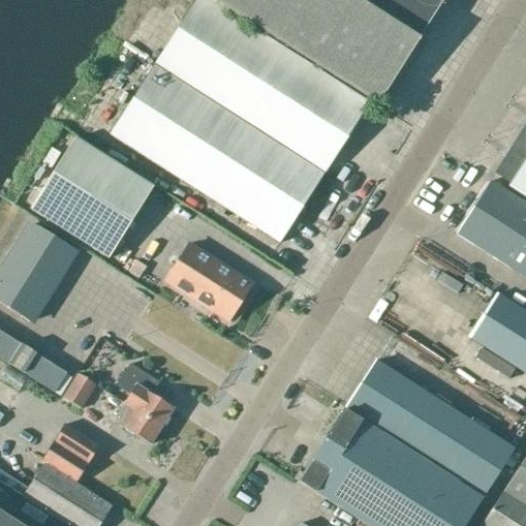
[(196,0),(157,63),(325,171),(369,100),(212,0),(196,0)]
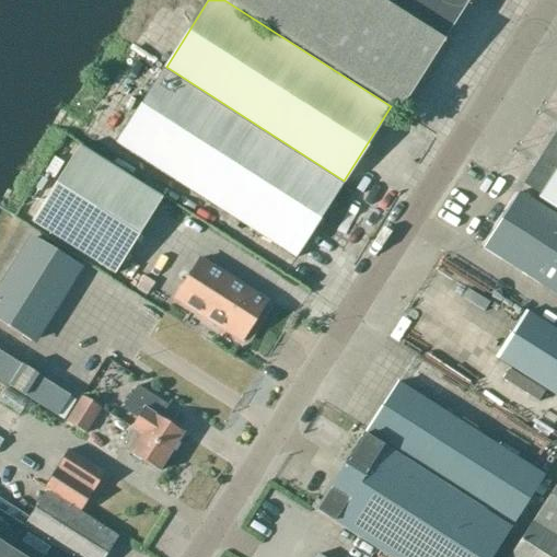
[(232,0),(401,107),(444,39),(443,38),(467,0),(232,0)]
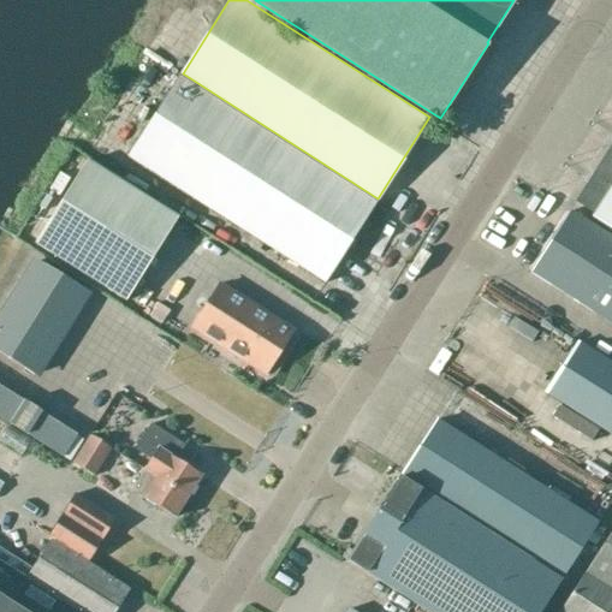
[(378,198),(183,73),(131,155),(327,279),(378,198)]
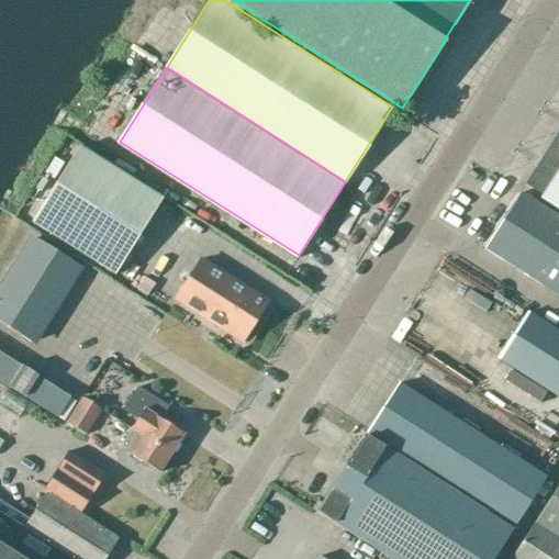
[(558,133),(528,180),(545,191),(544,194),(558,204),(558,133)]
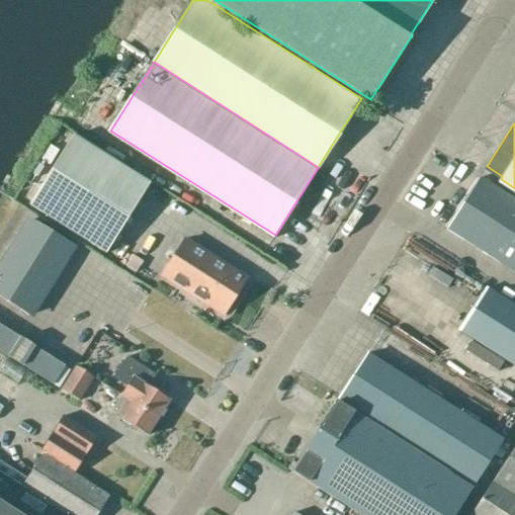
[(76,133),(31,205),(106,253),(152,180),(76,133)]
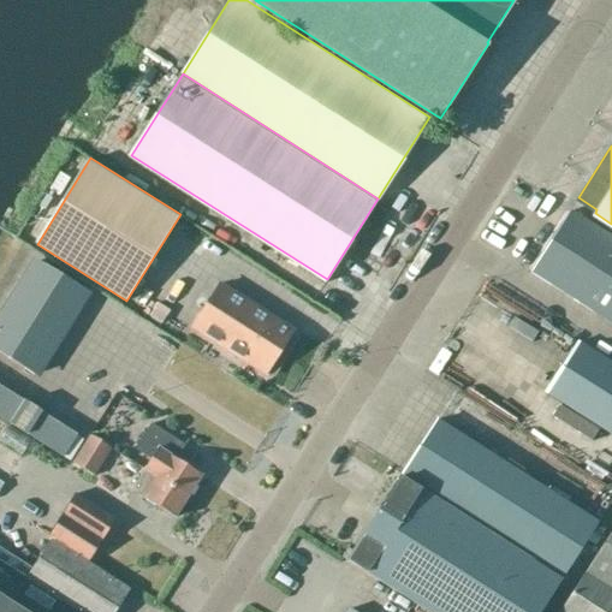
[(611,235),(572,209),(534,268),(611,319),(611,235)]
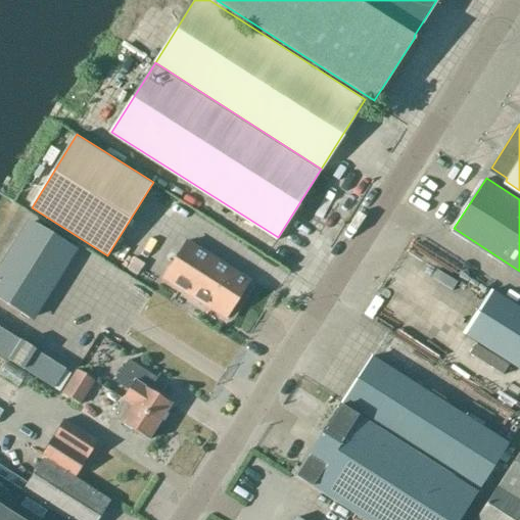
[(0,275),(0,294),(33,315),(76,245),(35,220),(0,275)]
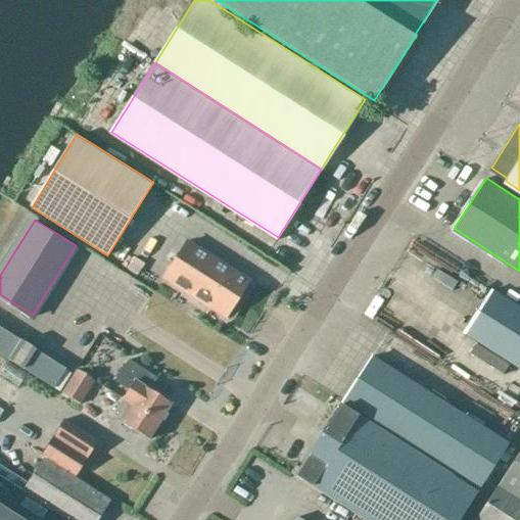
[(249,279),(187,240),(162,277),(226,317),(249,279)]
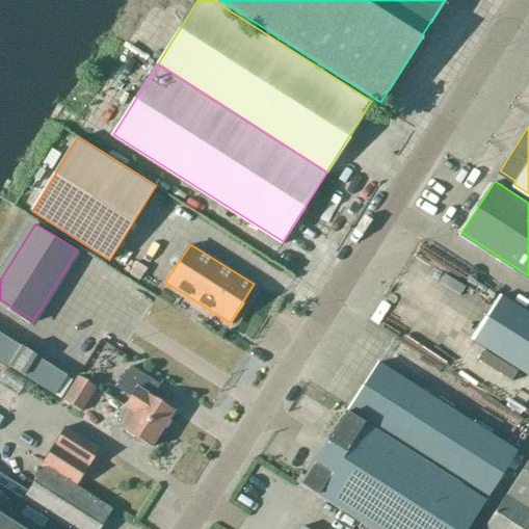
[(473,338),(528,372),(528,311),(501,294),(473,338)]
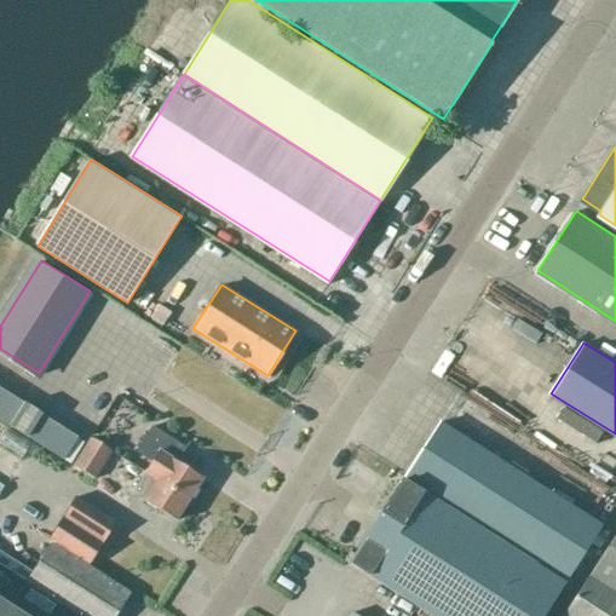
[(0,412),(68,455),(81,433),(0,380),(0,412)]
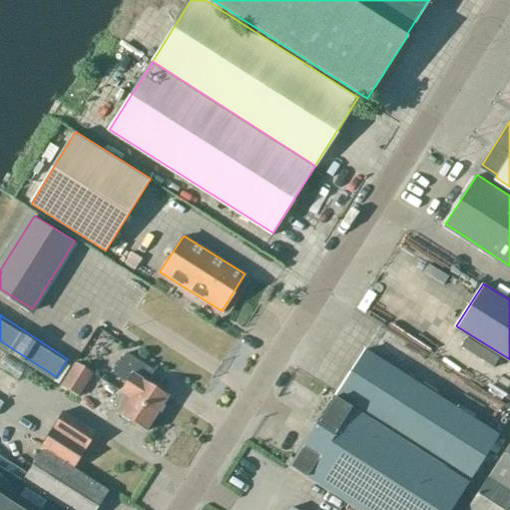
[(337,393),(472,478),(500,433),(365,349),(337,393)]
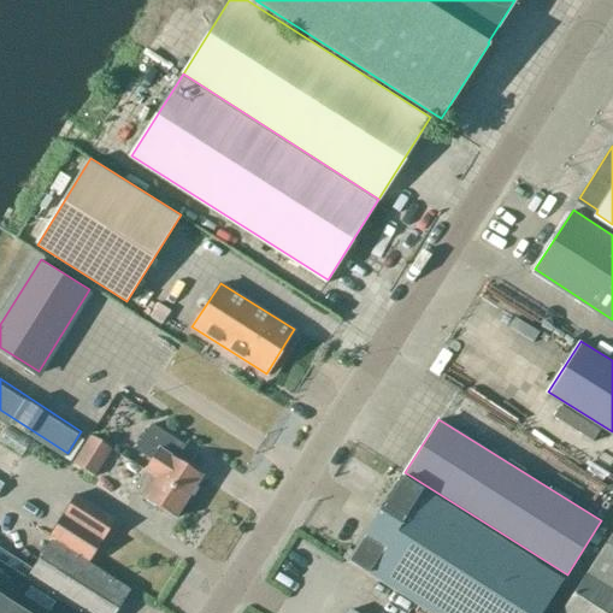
[(148,467),(190,494),(204,473),(180,458),(188,443),(154,422),(151,426),(146,428),(147,432),(143,438),(139,440),(140,444),(139,448),(154,458),(148,467)]
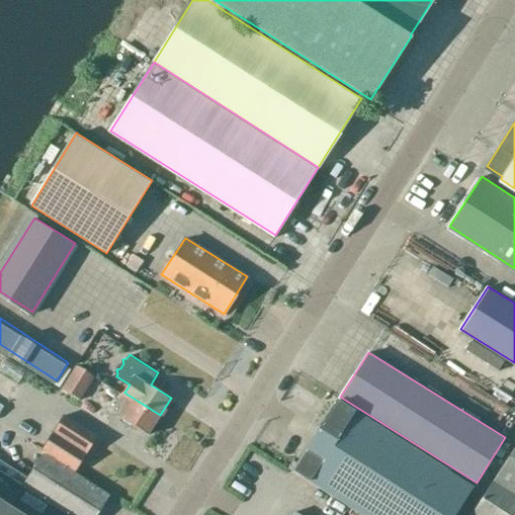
[(64,387),(82,399),(96,376),(78,364),(64,387)]
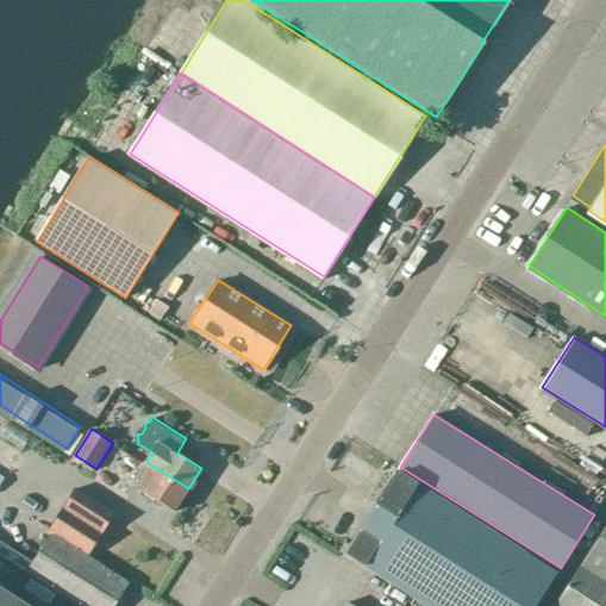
[(188,488),(147,462),(133,483),(143,489),(174,510),(188,488)]
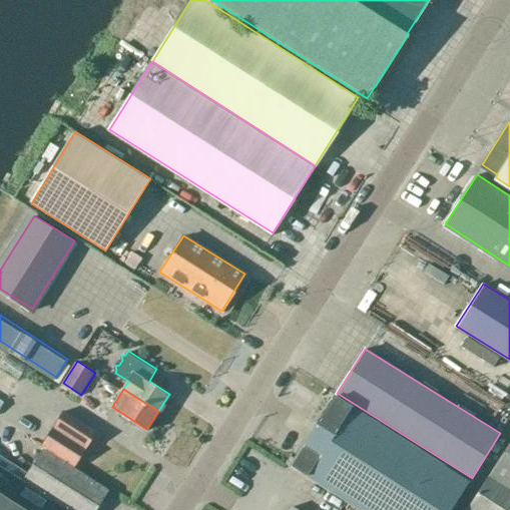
[(291,465),(361,509),(450,509),(469,481),(335,397),(291,465)]
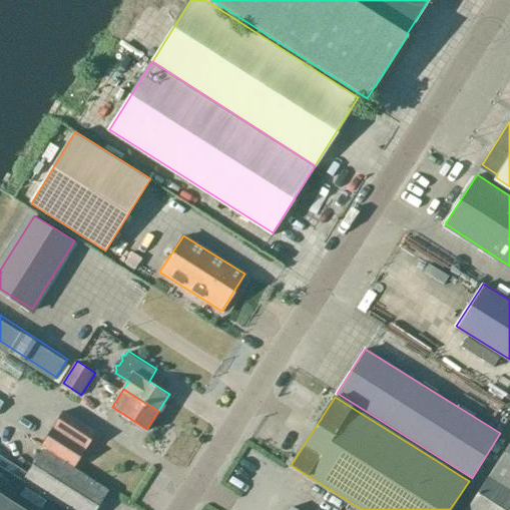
[(43,443),(76,464),(97,430),(65,409),(43,443)]
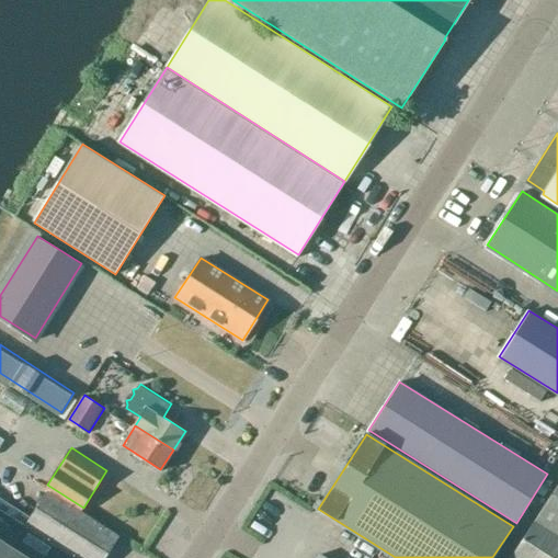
[(557,484),(512,557),(514,557),(557,557),(557,484)]
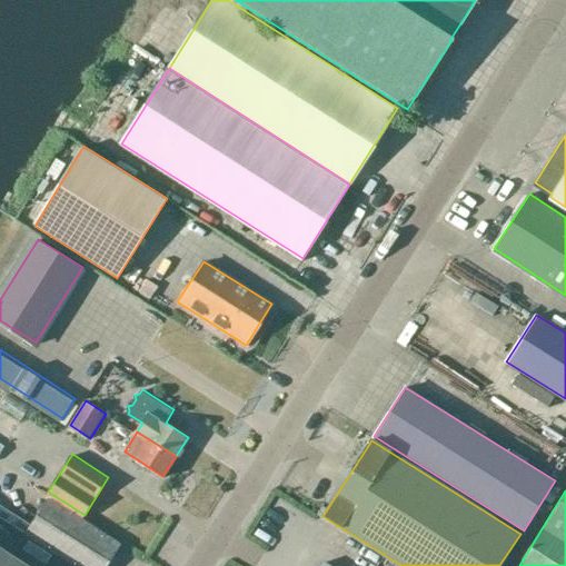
[(105,565),(120,542),(49,497),(27,532),(61,554),(53,565),(105,565)]
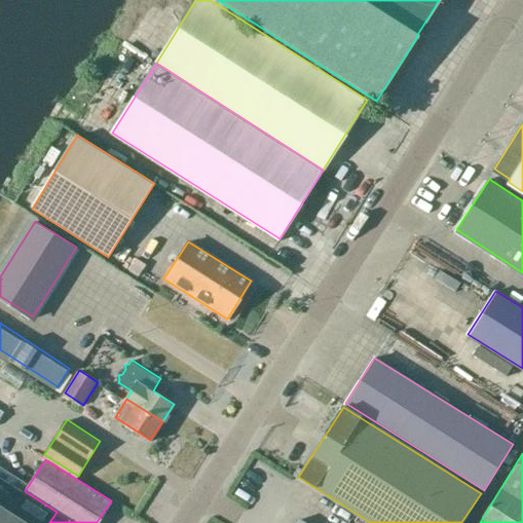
[(0,522),(27,522),(0,506),(0,522)]
